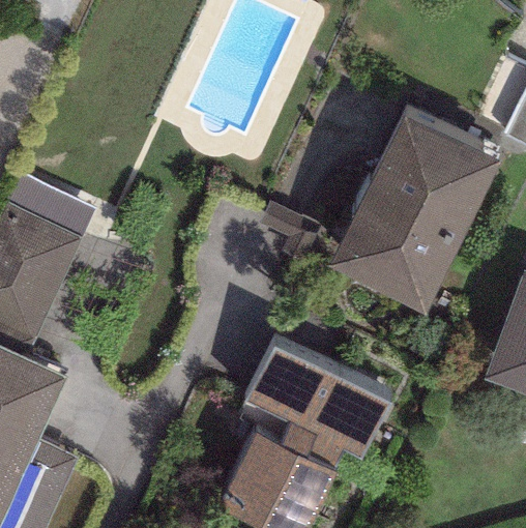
[(525,89),(504,133),(525,143),(525,89)]
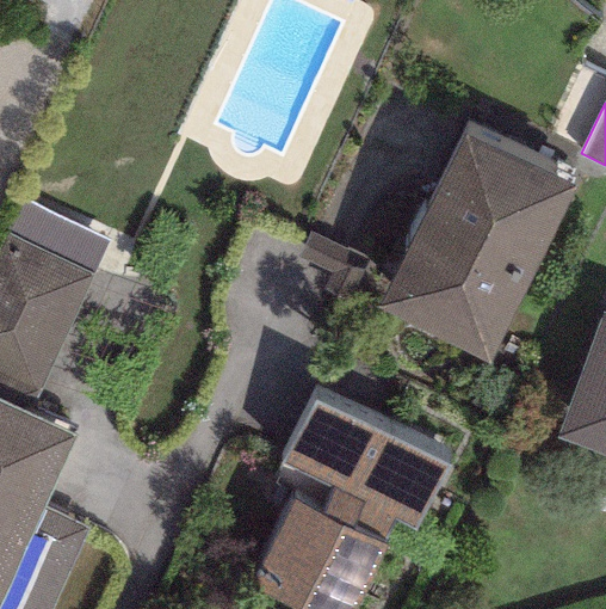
[(464,130),(378,308),(490,362),(577,184),(464,130)]
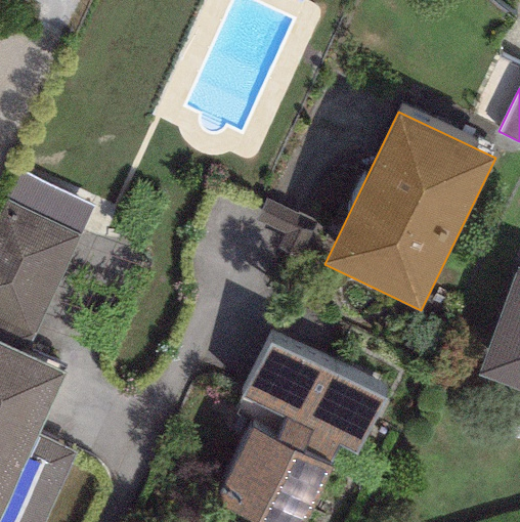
[(19,168),(6,199),(83,233),(96,204),(19,168)]
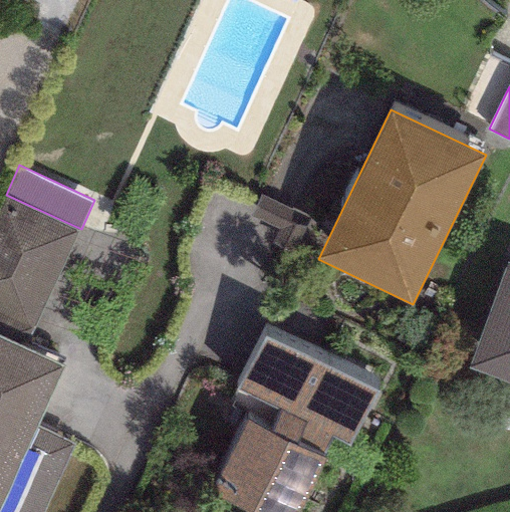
[(0,316),(33,332),(81,229),(6,195),(0,207),(0,316)]
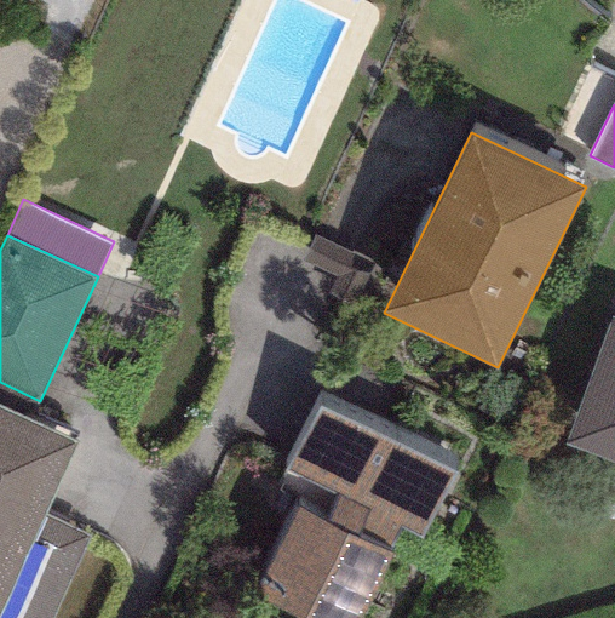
[(614,315),(564,441),(614,461),(614,315)]
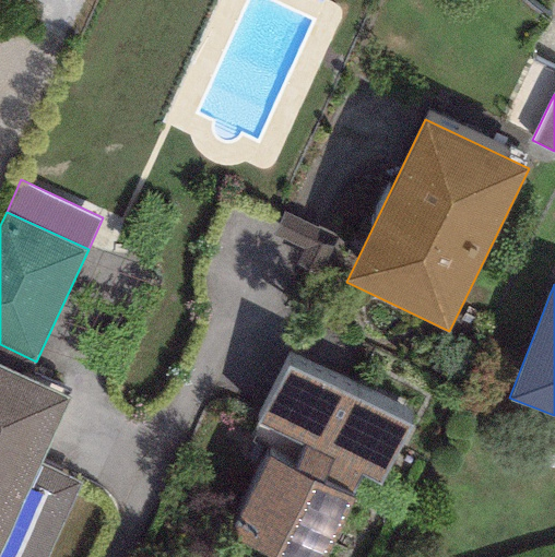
[(71,398),(0,364),(0,556),(47,556),(83,483),(40,463),(71,398)]
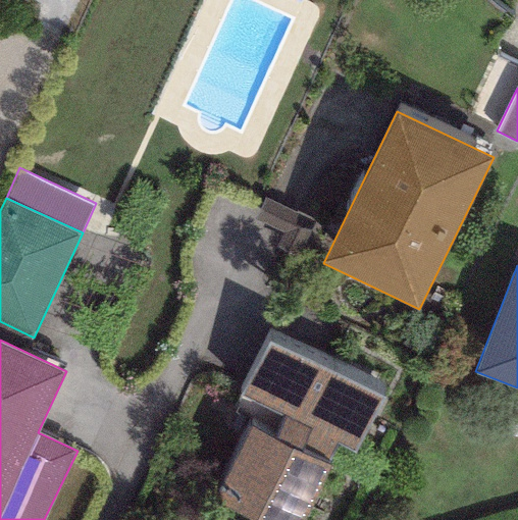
[(385,397),(270,340),(243,395),(287,417),(276,437),(252,425),(215,500),(256,519),(303,519),(330,465),(327,463),(339,442),(358,451),(385,397)]
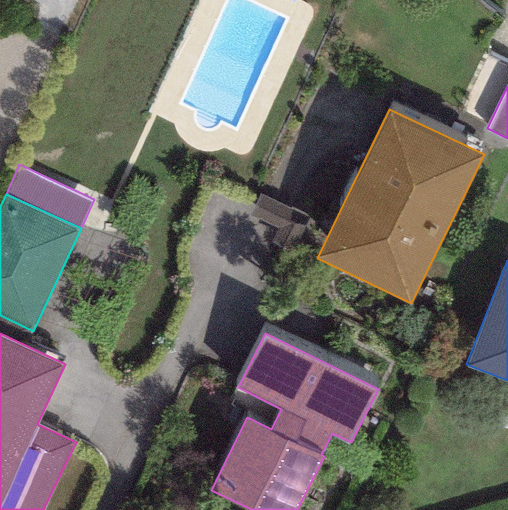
All buildings are outlined.
